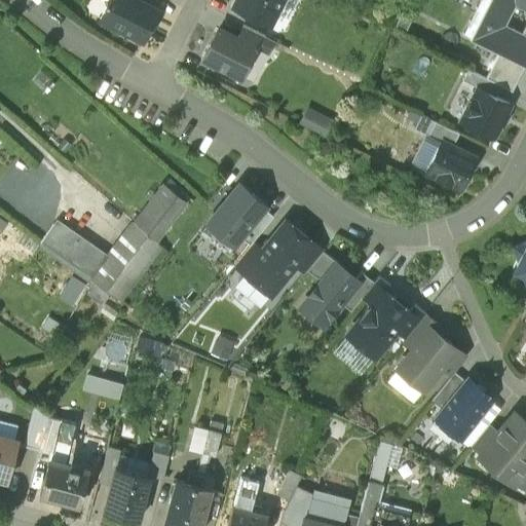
[(138,0),(110,0),(109,3),(107,2),(106,4),(107,5),(100,20),(142,41),(158,10),(138,0)]
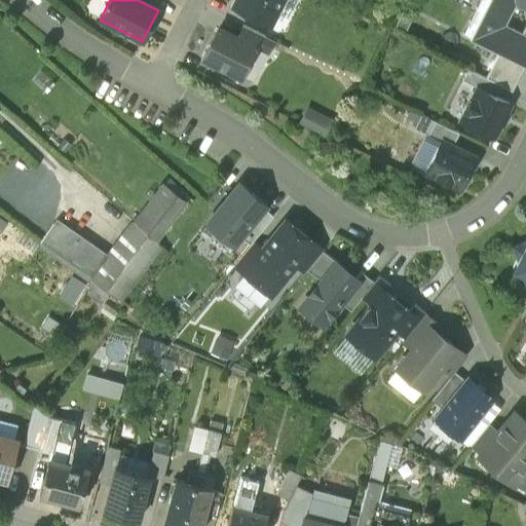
[(236,0),(233,6),(270,25),(283,0),(236,0)]
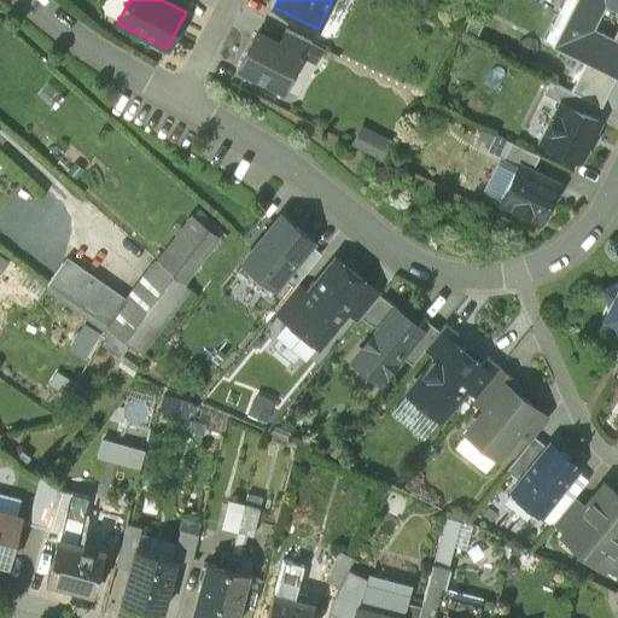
[(617,0),(573,0),(552,44),(586,60),(617,76),(617,0)]
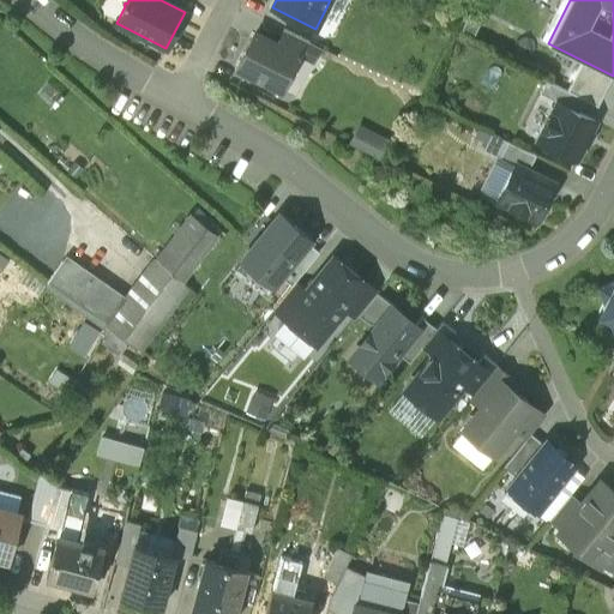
[(321,48),(283,29),(276,44),(300,56),(299,56),(313,64),(321,48)]
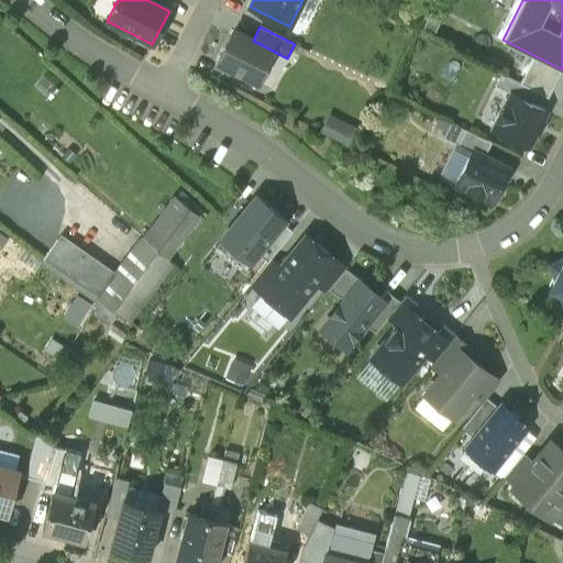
[(253,41),(233,31),(218,62),(258,83),(274,52),(275,52),(253,41)]
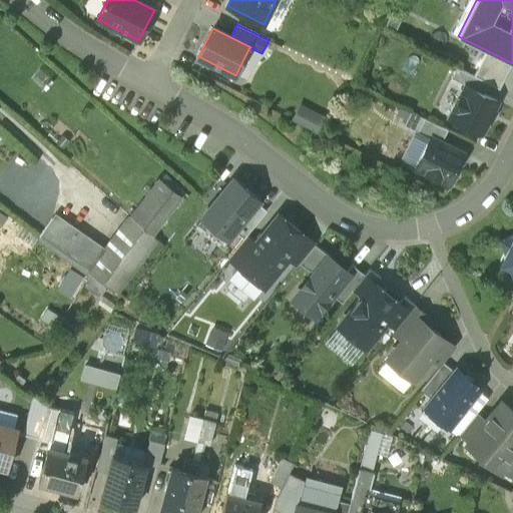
[(512,63),(486,50),(474,76),(488,83),(499,88),(512,63)]
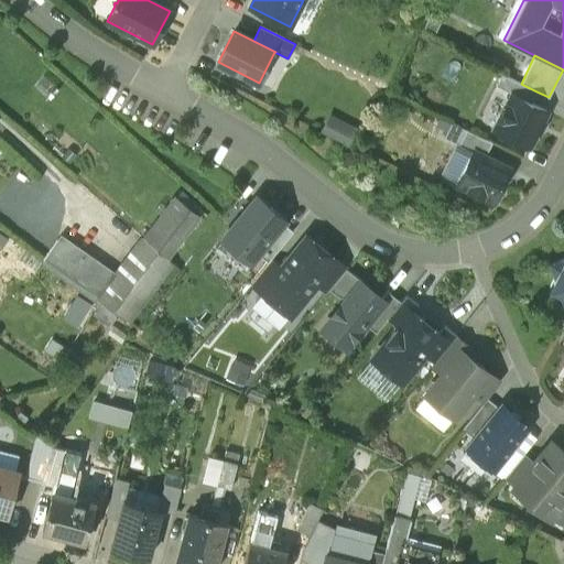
[(521,84),(501,74),(496,85),(512,94),(531,104),(537,91),(521,84)]
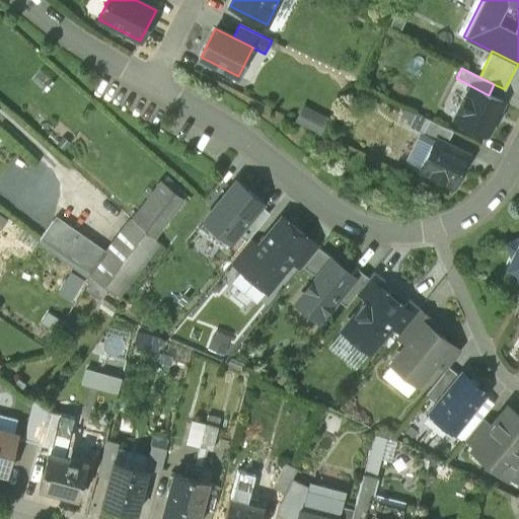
[(489,95),(471,86),(455,119),(458,120),(459,125),(466,129),(470,127),(487,135),(503,102),(489,95)]
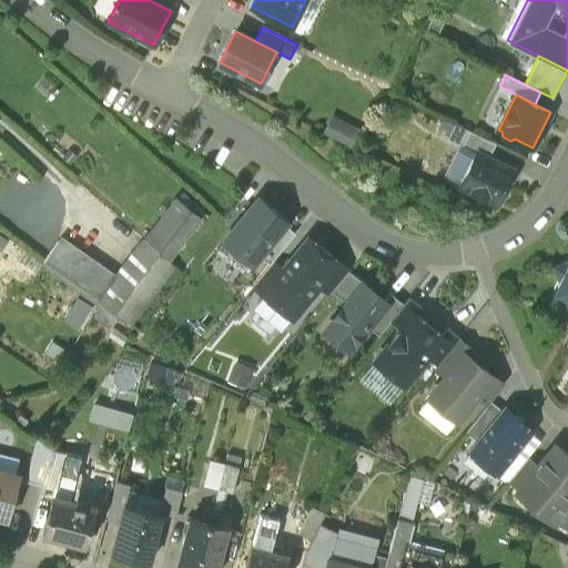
[(469,131),(455,123),(447,139),(462,145),(469,131)]
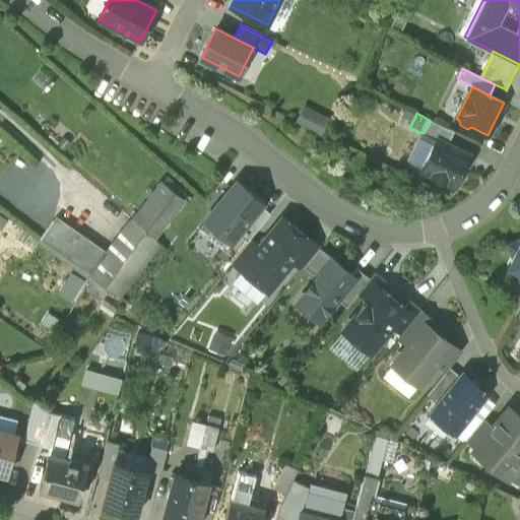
[(454,131),(430,120),(423,133),(435,139),(436,138),(447,144),(454,131)]
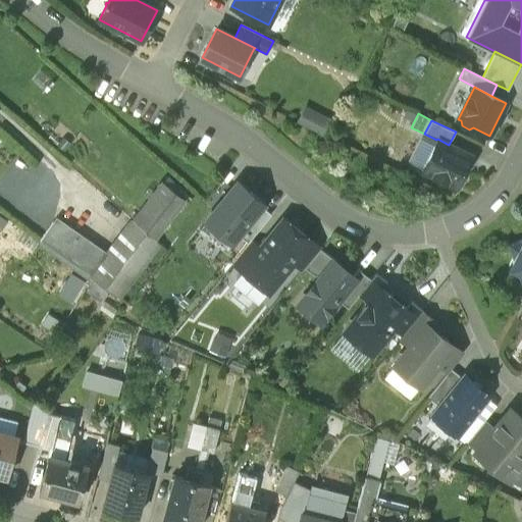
[(449,145),(437,139),(436,140),(421,170),(457,188),(473,156),(449,145)]
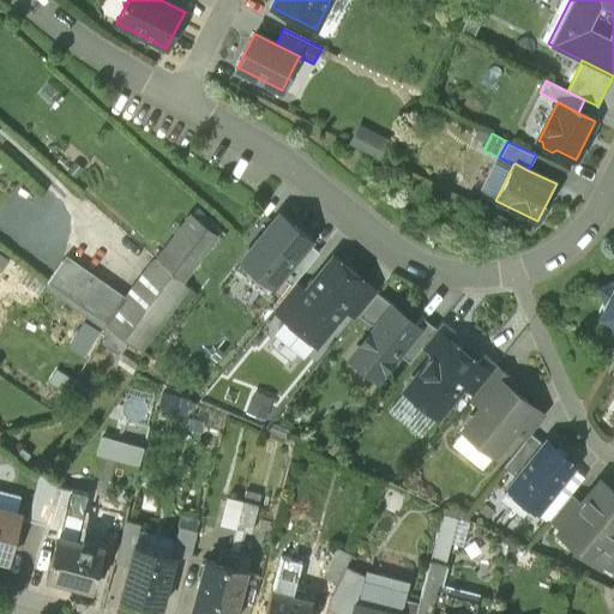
[(234,269),(265,294),(281,276),(308,242),(311,239),(282,215),(280,214),(234,269)]
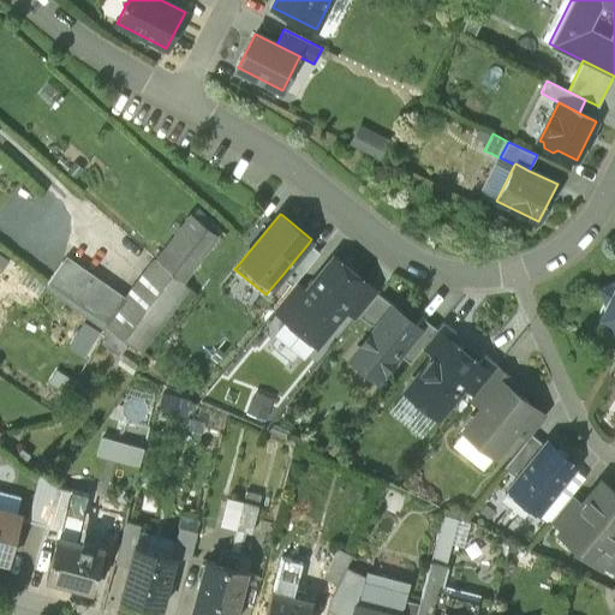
[(192,215),(156,262),(181,282),(216,236),(192,215)]
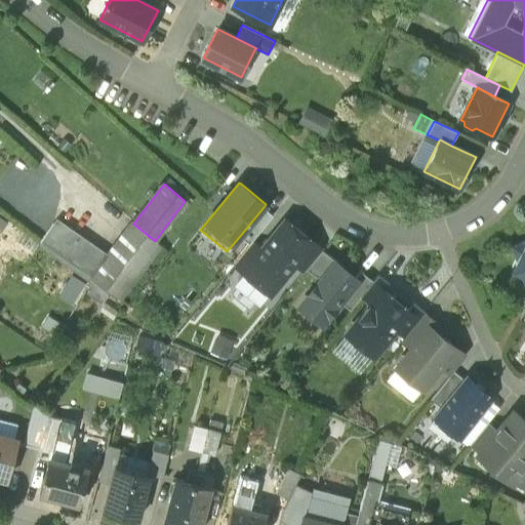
[(264,207),(240,236),(249,244),(252,241),(274,215),(264,207)]
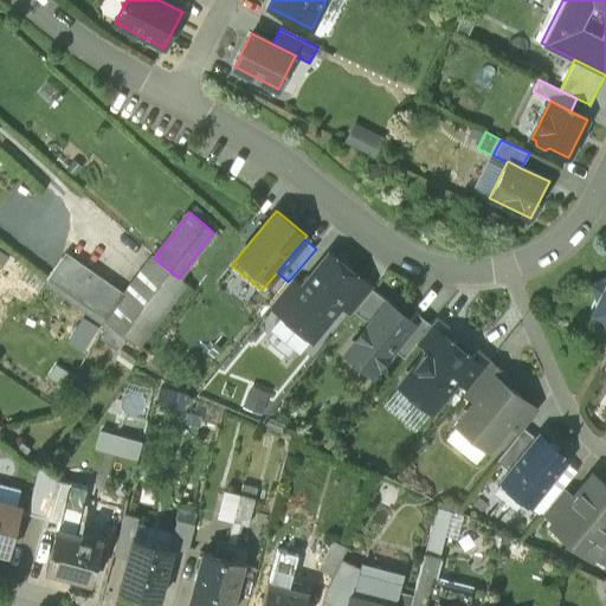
[(360,279),(329,253),(302,287),(281,313),(282,314),(313,339),(339,305),(360,279)]
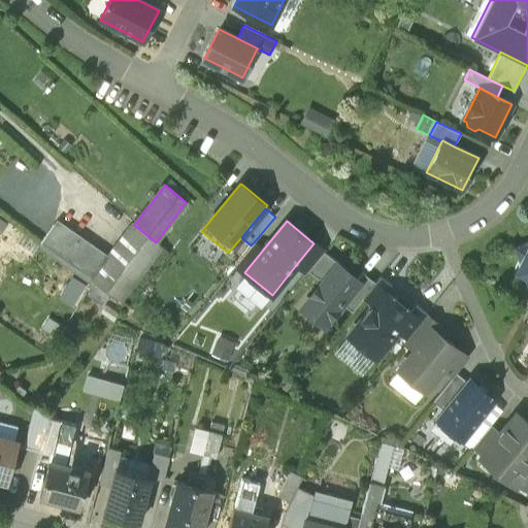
[(88,248),(54,224),(40,244),(78,271),(85,262),(79,259),(88,248)]
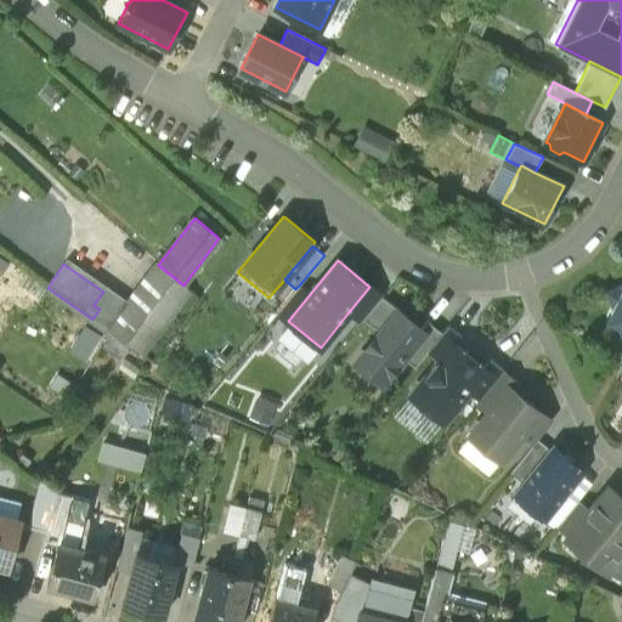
[(125,307),(108,332),(140,354),(188,289),(184,286),(158,265),(125,307)]
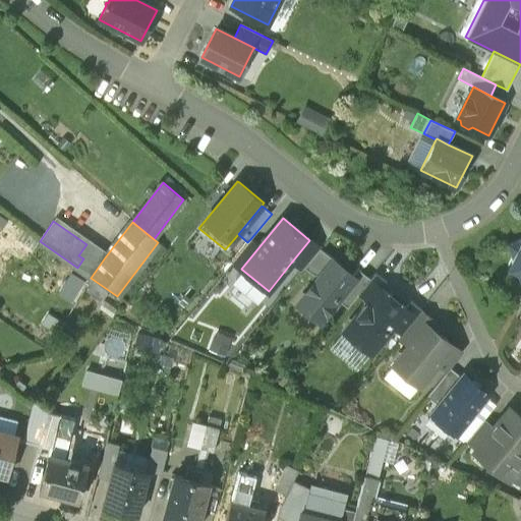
[(237,255),(232,262),(241,269),(259,246),(250,239),(247,242),(237,255)]
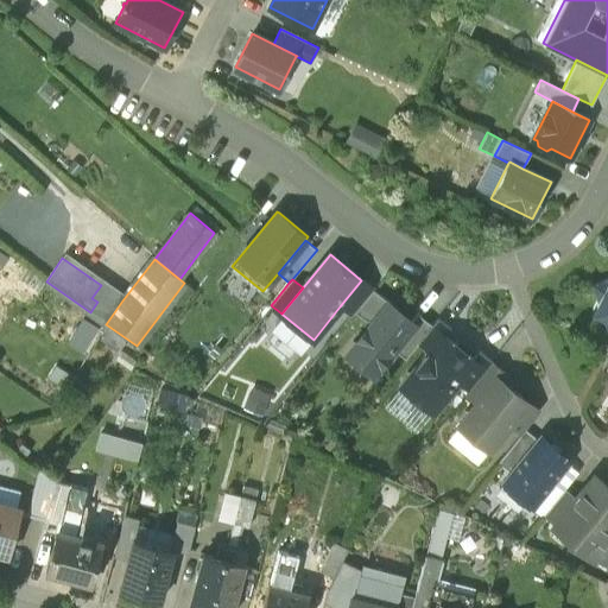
[(607,279),(593,285),(597,302),(596,305),(593,312),(601,316),(601,317),(603,318),(607,331),(607,279)]
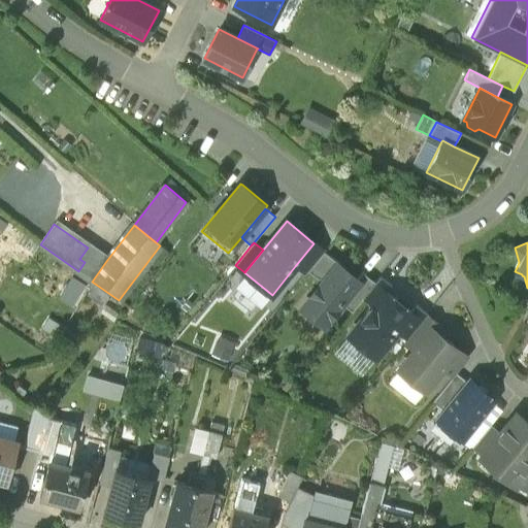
[(314,243),(295,266),(305,274),(308,270),(322,254),(324,251),(314,243)]
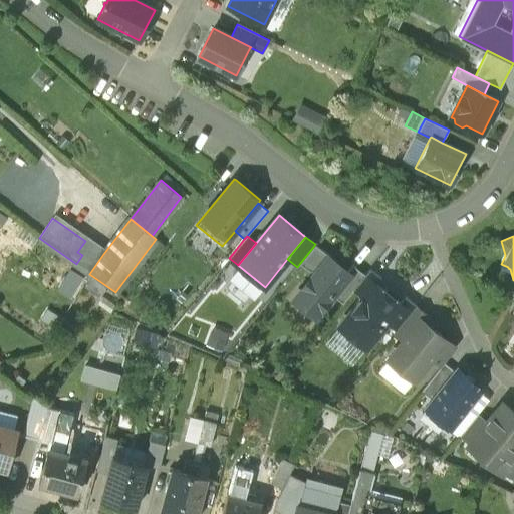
[(103,254),(85,241),(77,252),(82,255),(76,264),(89,274),(103,254)]
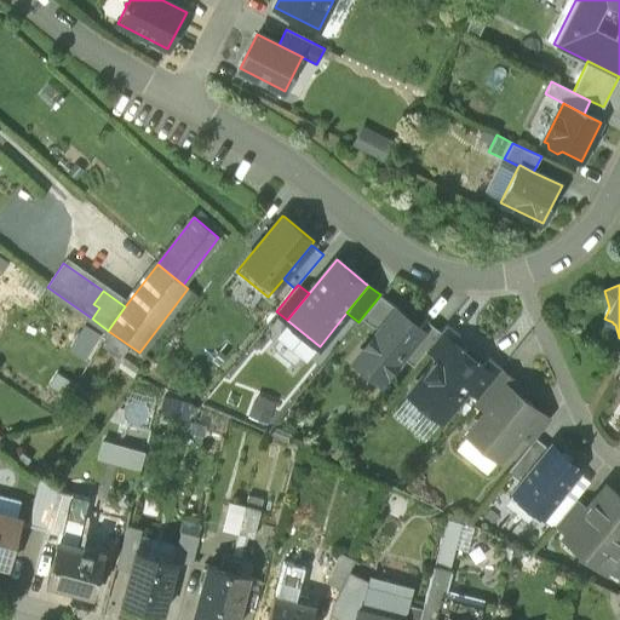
[(378,298),(362,317),(373,327),(380,326),(382,327),(396,309),(380,294),(378,298)]
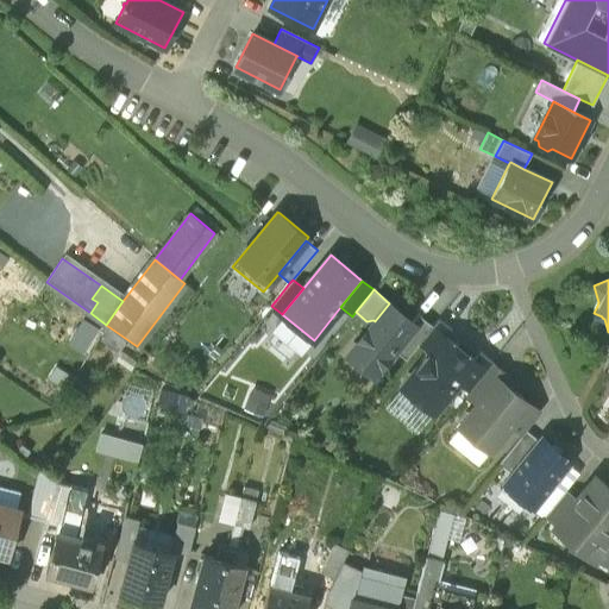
[(375,321),(352,349),(360,356),(356,362),(374,376),(395,350),(415,324),(412,321),(389,303),(375,321)]
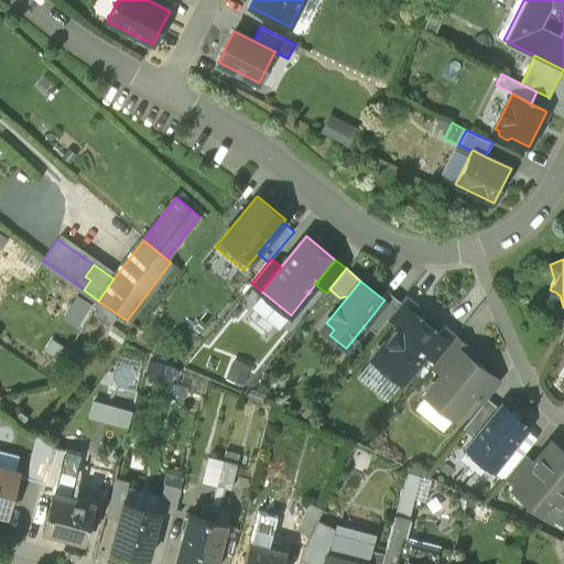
[(384,300),(366,324),(376,333),(388,317),(400,302),(387,291),(381,297),(384,300)]
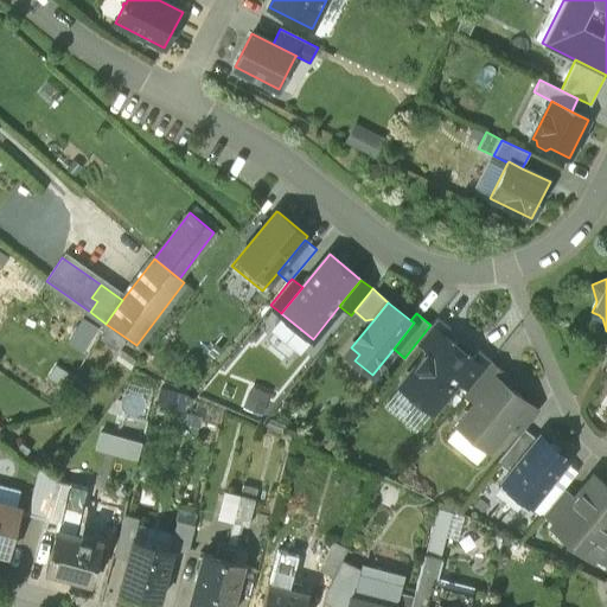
[(313,339),(282,314),(275,324),(275,332),(296,350),(305,349),(313,339)]
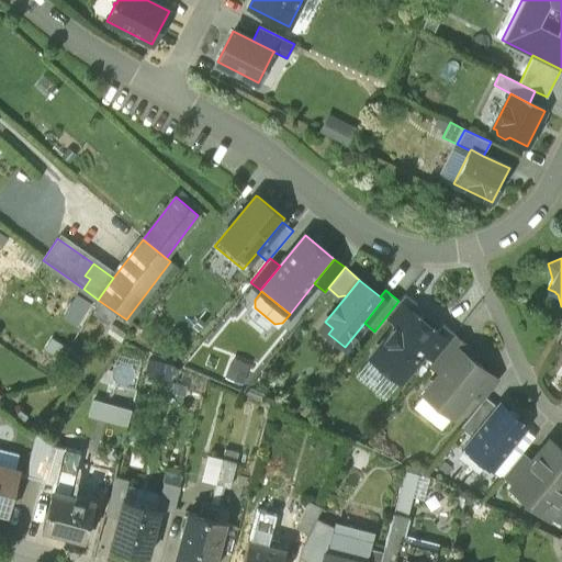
[(398,301),(386,316),(396,324),(397,324),(409,308),(411,310),(416,303),(405,293),(398,301)]
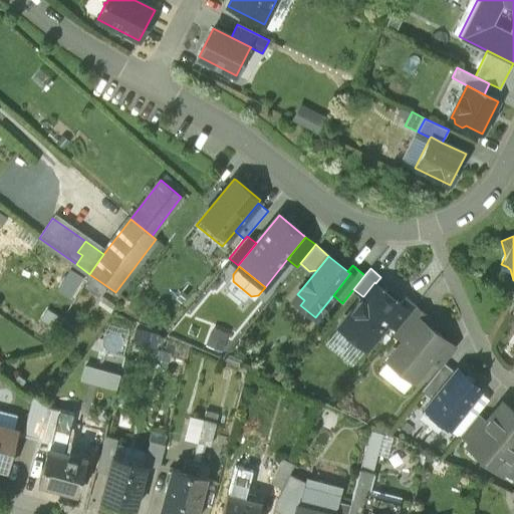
[(375,283),(374,282),(363,296),(362,296),(339,326),(365,347),(387,321),(401,304),(400,303),(375,283)]
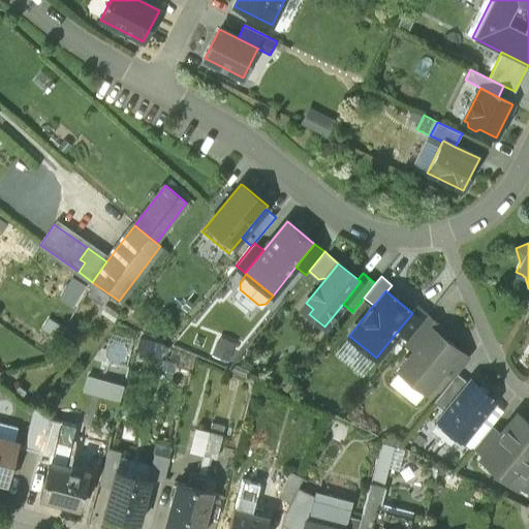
[(412,313),(398,331),(407,339),(428,314),(416,306),(411,312),(412,313)]
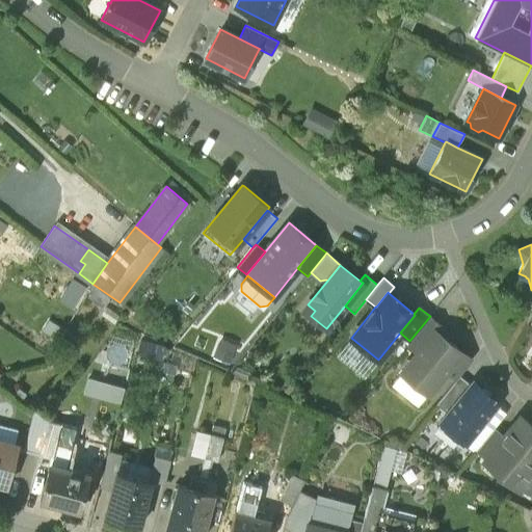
[(409,341),(406,345),(407,347),(417,353),(434,330),(436,331),(442,325),(430,316),(409,341)]
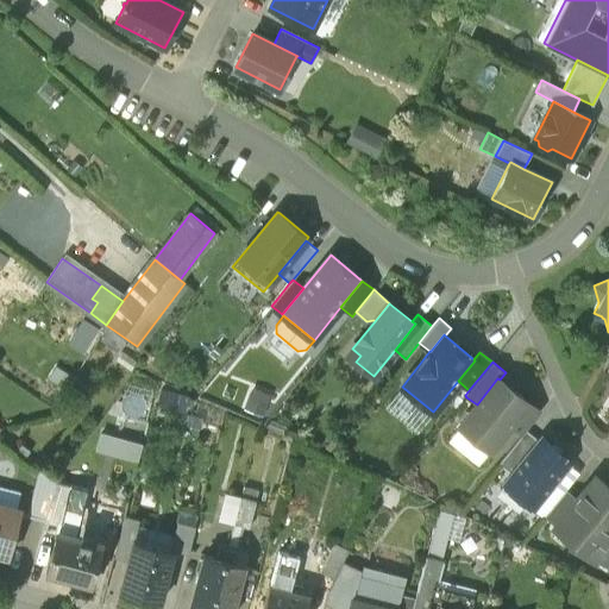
[(500,380),(497,378),(477,405),(460,426),(490,450),(510,426),(528,403),(500,380)]
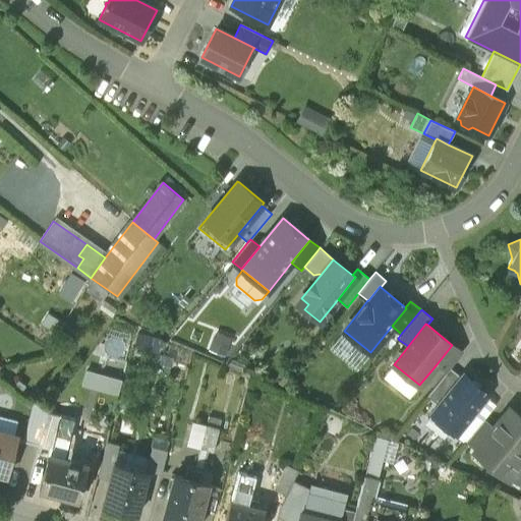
[(207,347),(223,353),(230,337),(214,330),(207,347)]
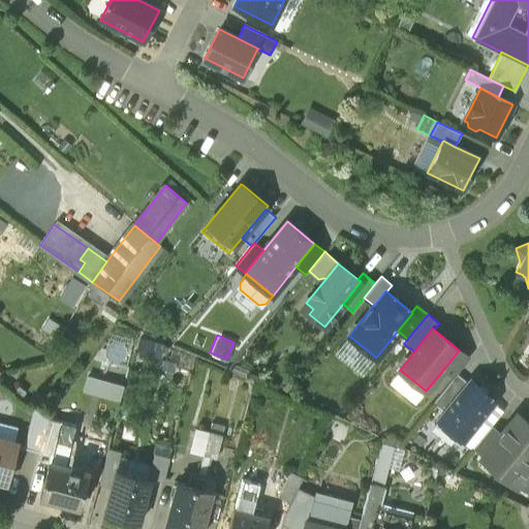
[(459,350),(443,370),(453,378),(457,373),(468,359),(459,350)]
